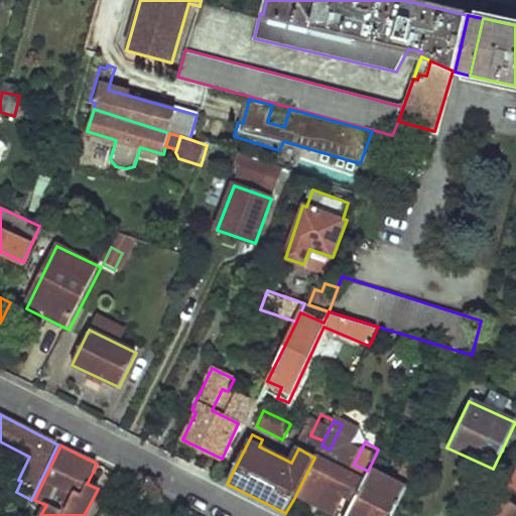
[(314,458),(294,498),(331,515),(335,515),(353,476),(332,466),(335,460),(327,456),(330,449),(321,445),(314,458)]
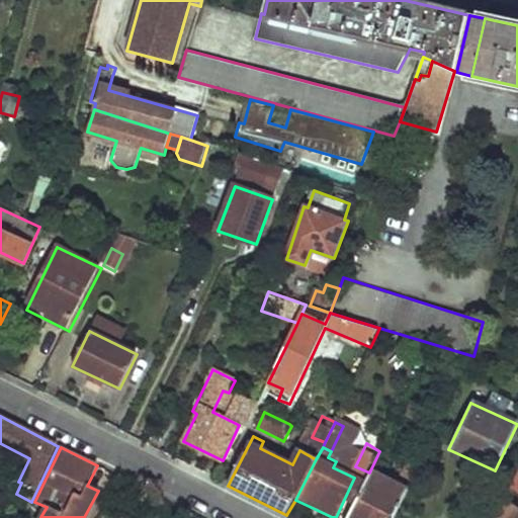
[(406,462),(400,473),(413,480),(419,467),(406,462)]
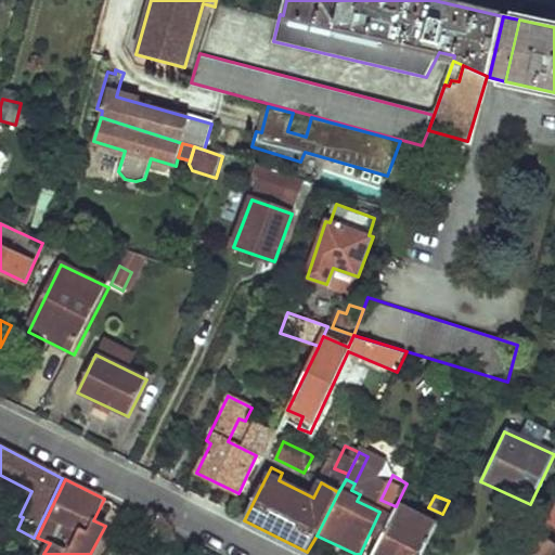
[(396,506),(372,554),(422,554),(437,526),(396,506)]
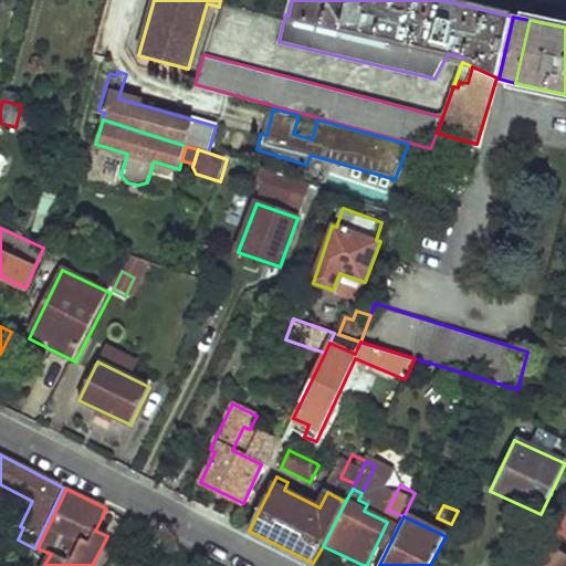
[(565,565),(565,559),(548,548),(540,565),(565,565)]
